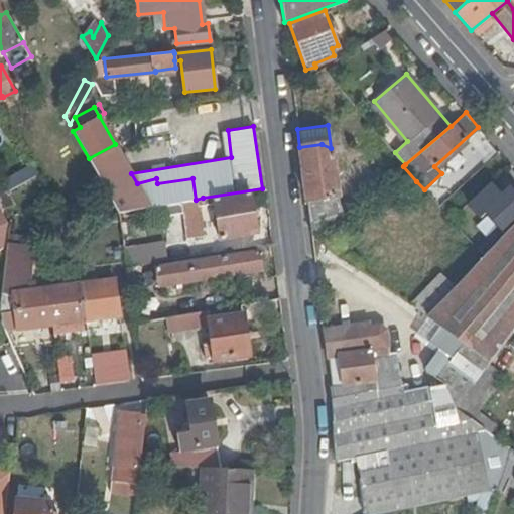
[(89,158),(117,211),(187,201),(196,200),(193,178),(157,183),(156,178),(137,183),(131,173),(115,144),(89,158)]
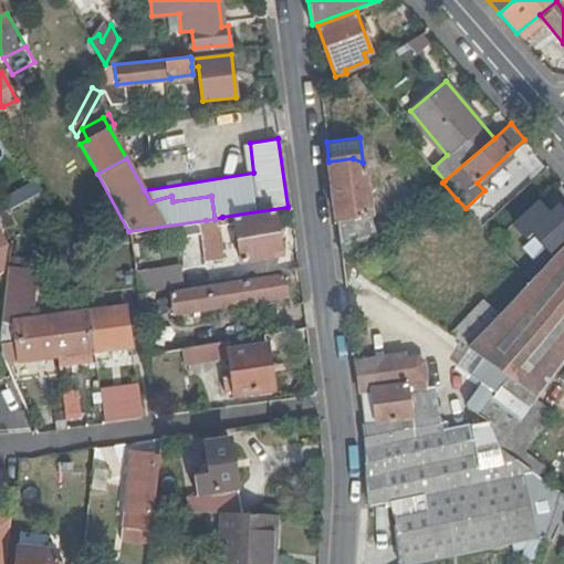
[(353,158),(329,162),(336,219),(362,215),(368,208),(363,163),(353,158)]
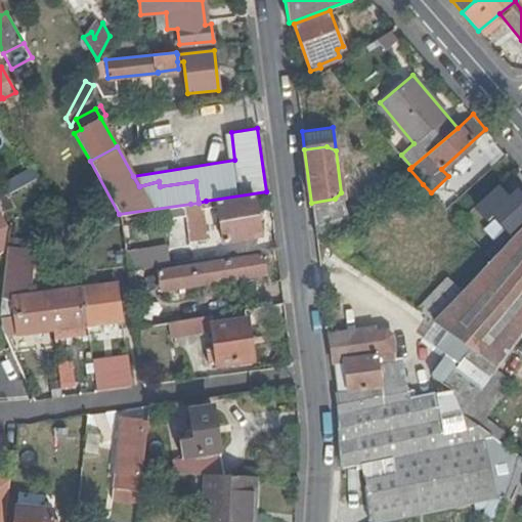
[(521,197),(517,191),(492,213),(508,230),(521,217),(521,197)]
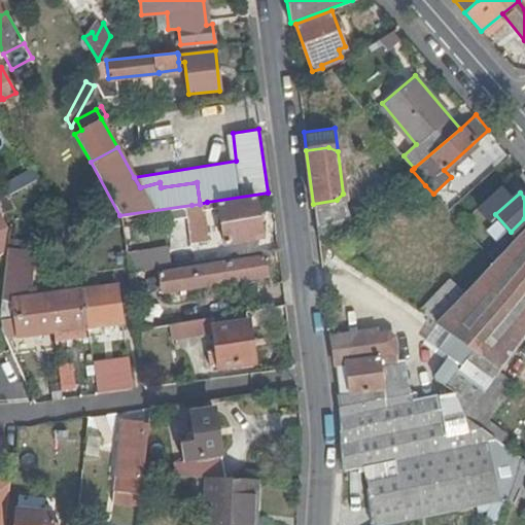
[(328,243),(347,226),(343,194),(337,200),(313,204),(317,235),(328,243)]
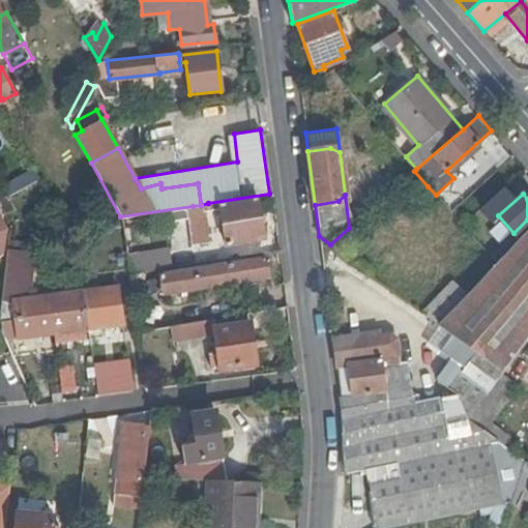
[(263,239),(256,198),(218,203),(225,245),(263,239)]
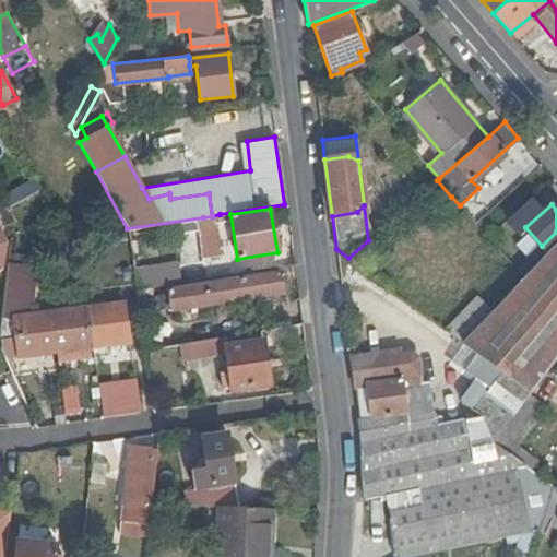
[(494,309),(463,341),(477,351),(463,368),(475,378),(460,399),(480,414),(480,415),(438,424),(428,380),(421,381),(417,357),(412,353),(398,354),(396,350),(350,356),(354,384),(366,383),(370,416),(357,418),(360,440),(364,480),(365,497),(387,493),(524,465),(508,453),(493,442),(555,357),(556,354),(556,240),(544,256),(524,276),(523,277),(494,309)]
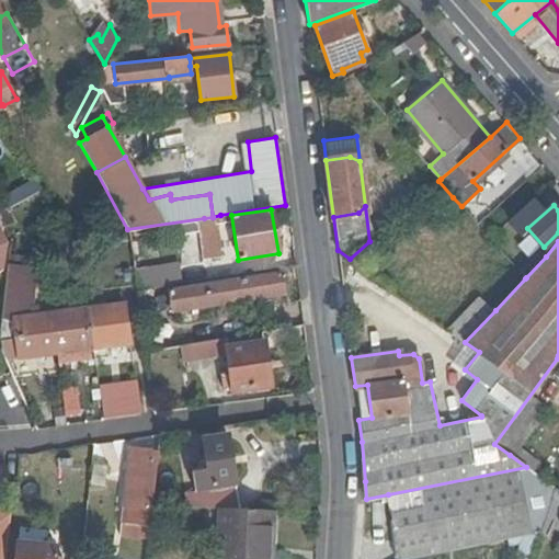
[(516,269),(526,277),(546,257),(536,249),(516,269)]
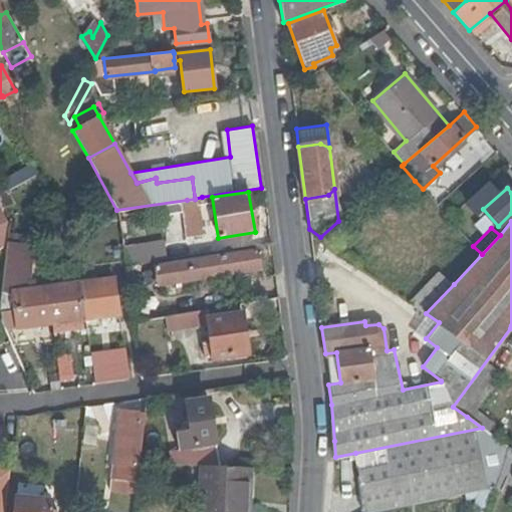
[(256,250),(155,265),(155,268),(151,269),(153,283),(157,282),(158,284),(258,268),(256,250)]
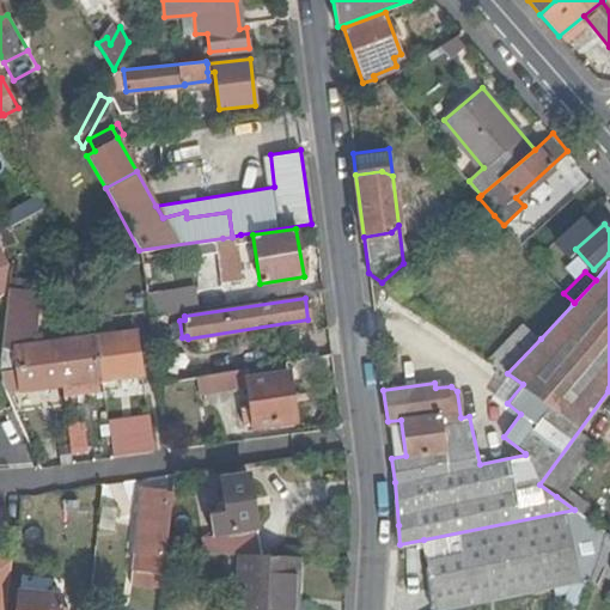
[(523,323),(487,360),(507,373),(541,339),(523,323)]
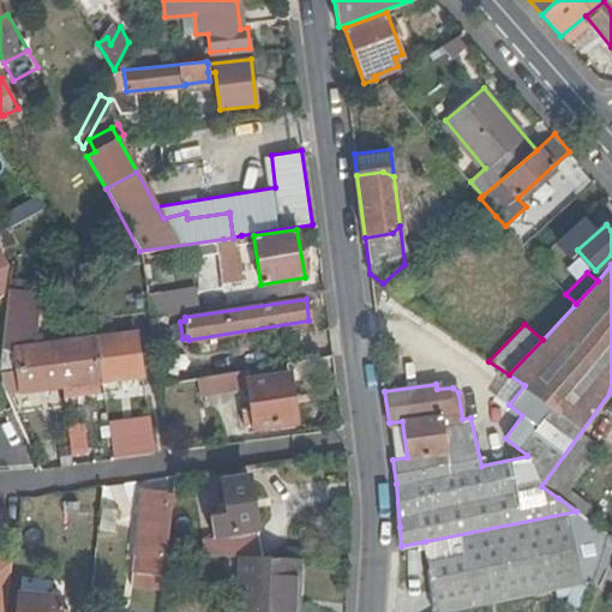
[(16,364),(0,366),(0,377),(17,376),(19,390),(141,376),(135,333),(13,347),(16,364)]
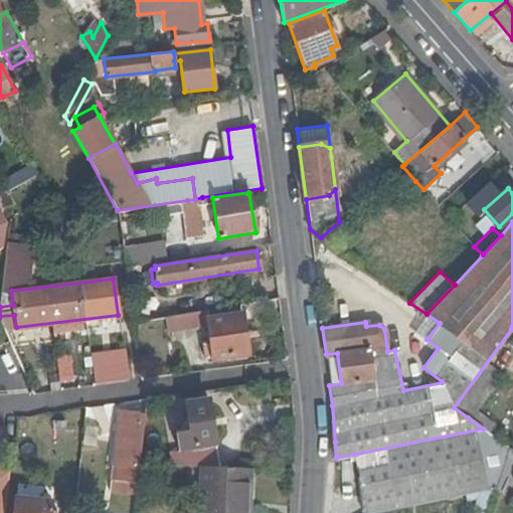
[(240,304),(189,312),(191,325),(207,322),(210,343),(202,344),(204,360),(246,354),(240,304)]
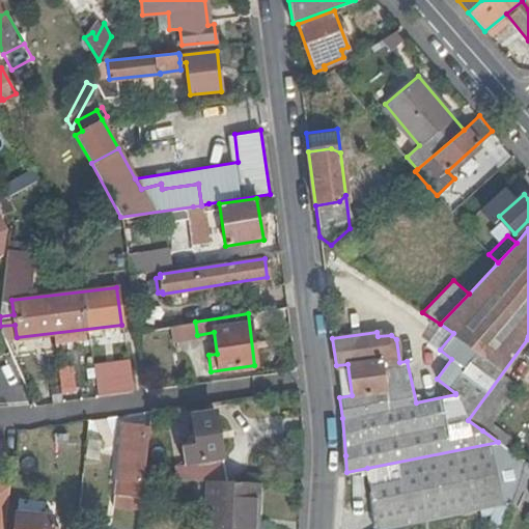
[(528,368),(528,340),(527,339),(468,420),(482,430),(528,368)]
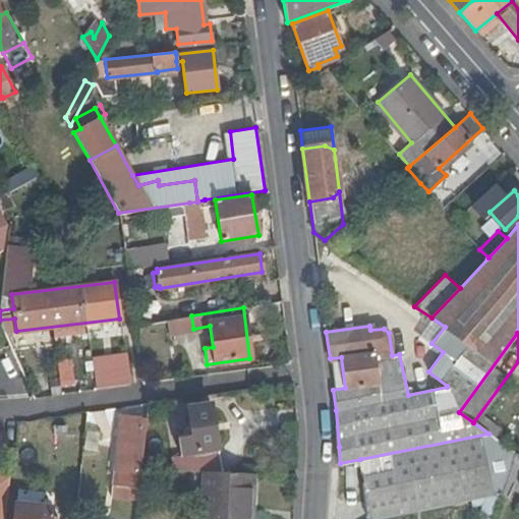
[(341,357),(330,358),(333,390),(345,388),(341,357)]
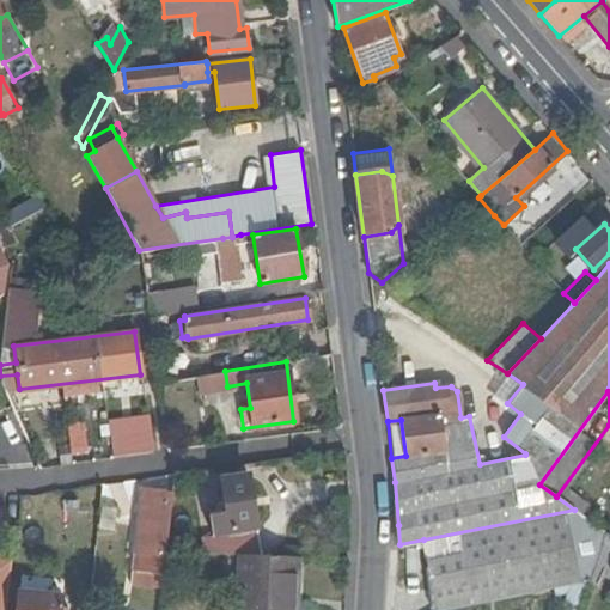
[(201,536),(203,553),(241,554),(260,555),(246,474),(221,479),(223,482),(215,483),(220,513),(208,516),(212,535),(201,536)]
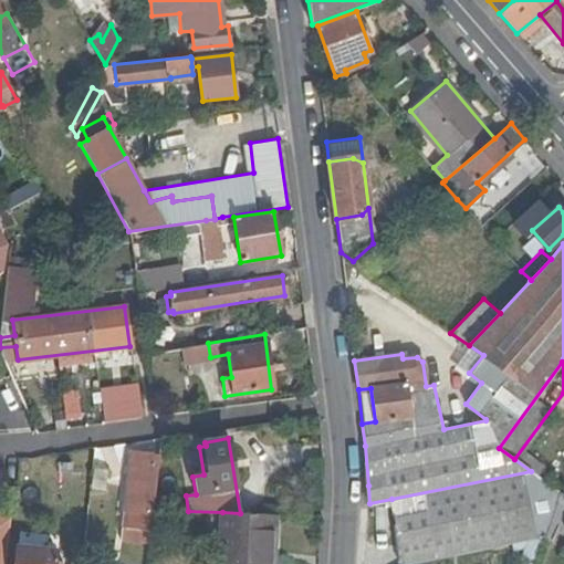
[(149,530),(152,512),(146,512),(153,453),(131,451),(122,526),(149,530)]
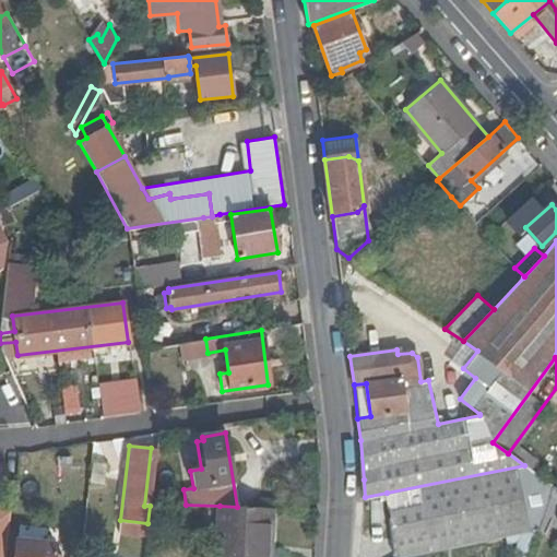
[(553,486),(524,465),(387,493),(395,556),(401,556),(540,528),(553,486)]
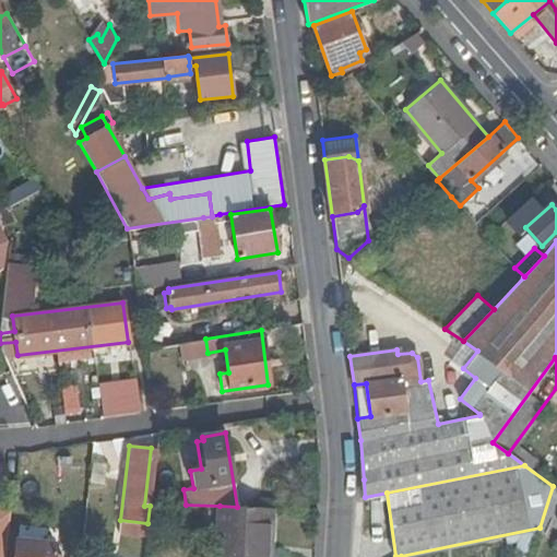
[(270,556),(273,508),(237,507),(220,506),(215,556),(270,556)]
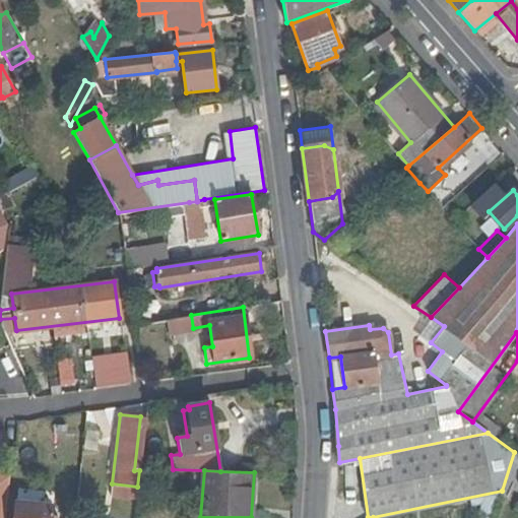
[(17,503),(15,517),(55,517),(56,517),(50,517),(51,507),(17,503)]
